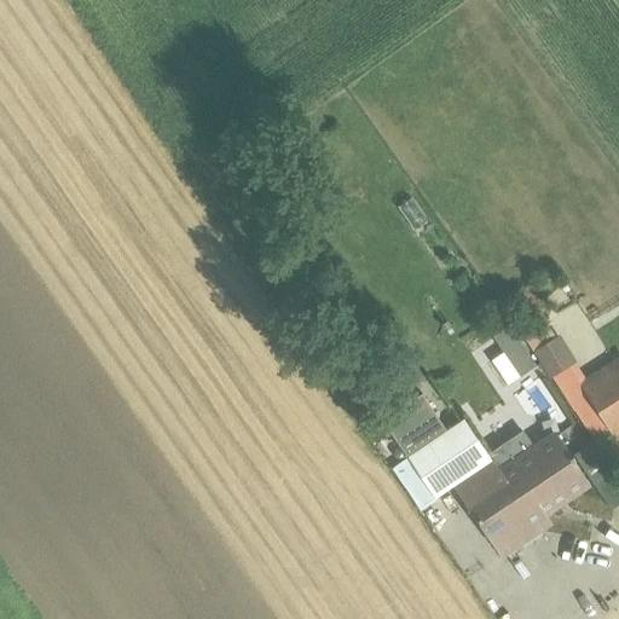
[(412,200),(399,209),(416,231),(428,223),(412,200)]
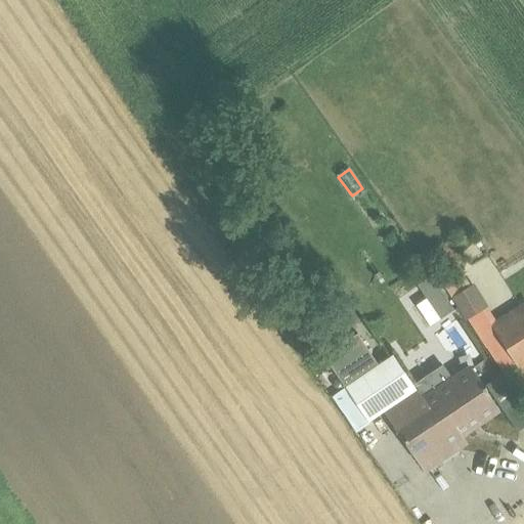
[(462,273),(444,286),(467,321),(469,320),(506,380),(519,372),(522,377),(523,375),(523,301),(495,320),(473,285),(471,287),(462,273)]
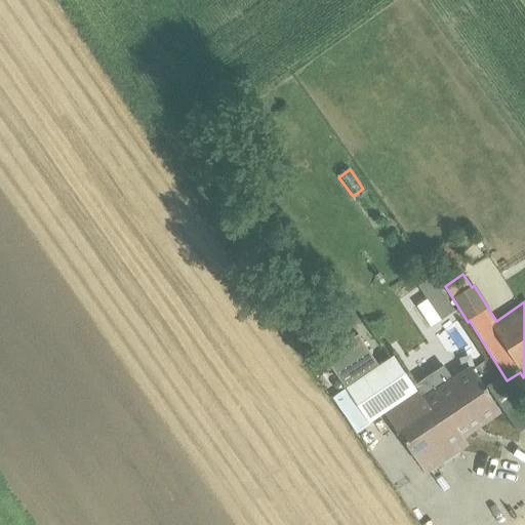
[(380,284),(388,296),(401,289),(395,277),(380,284)]
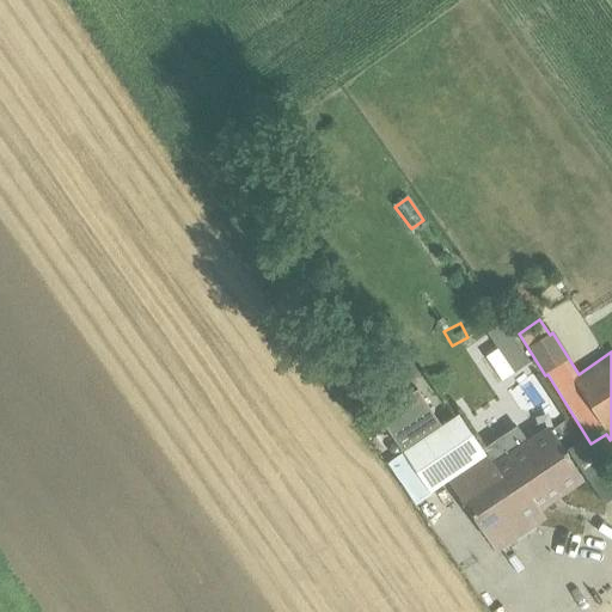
[(499,349),(485,357),(502,381),(530,362),(503,324),(489,334),(499,349)]
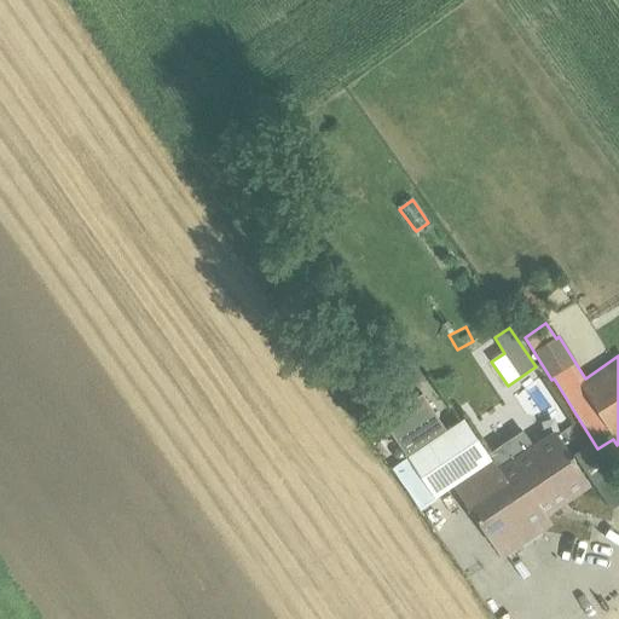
[(406,458),(446,432),(422,395),(382,421),(406,458)]
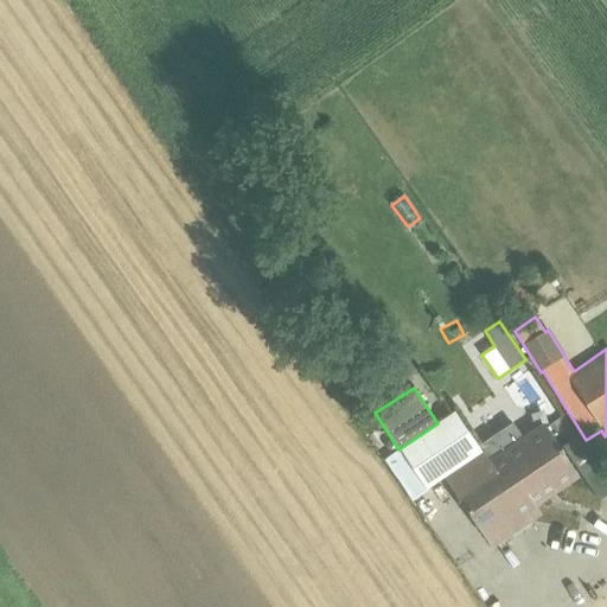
[(438,423),(398,449),(384,460),(413,503),(445,480),(492,548),(498,544),(530,522),(532,519),(535,505),(577,478),(543,423),(523,438),(513,422),(479,445),(457,410),(438,423)]
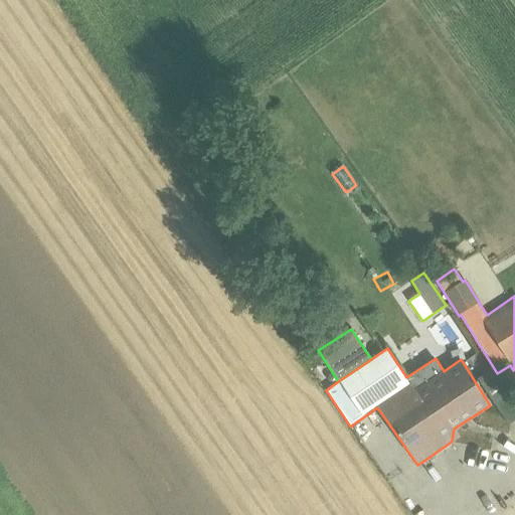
[(514,408),(489,372),(479,380),(508,424),(514,419),(514,408)]
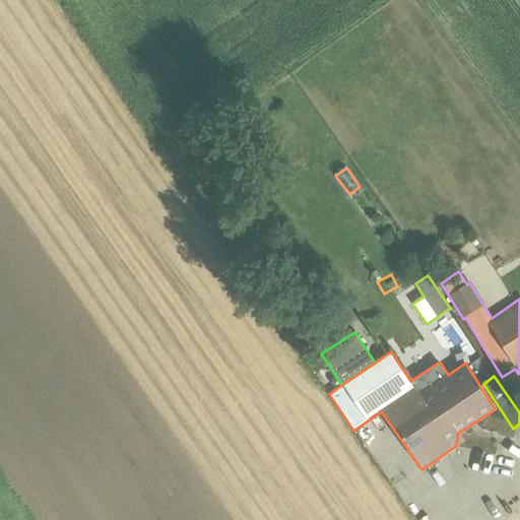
[(454,447),(427,466),(429,469),(456,450),(454,447)]
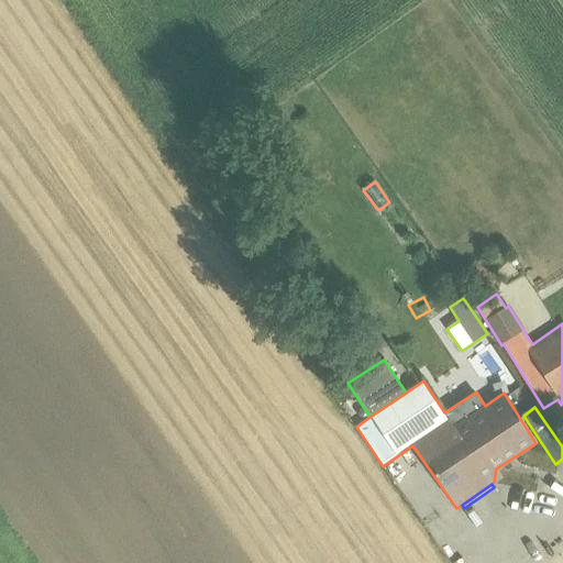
[(400,497),(412,512),(421,506),(408,490),(400,497)]
